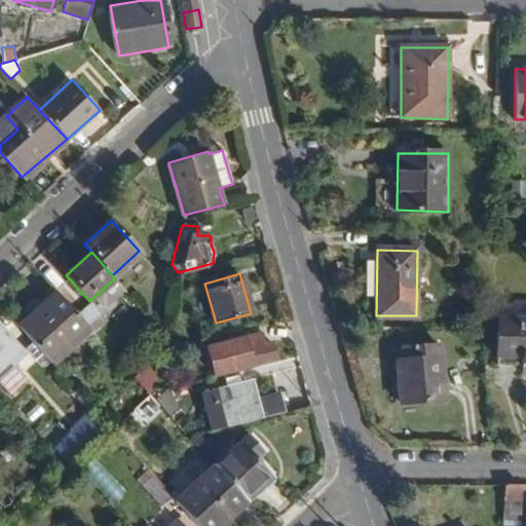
[(50,363),(89,328),(57,291),(19,326),(50,363)]
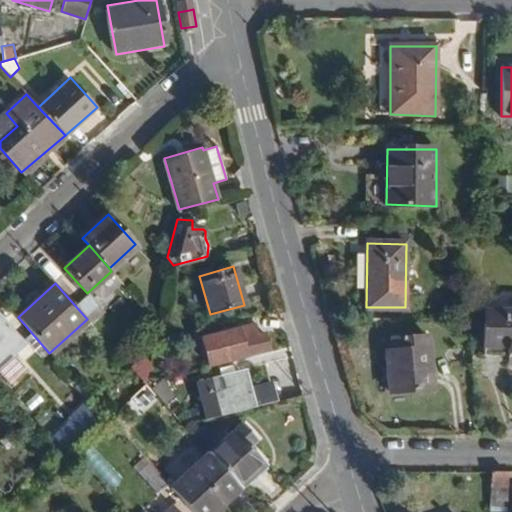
[(511,310),(484,311),(484,357),(510,358),(510,364),(511,363),(511,310)]
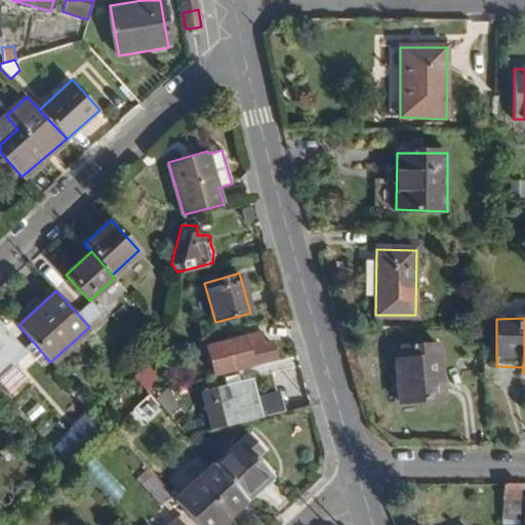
[(27,353),(0,323),(0,365),(6,360),(12,366),(27,353)]
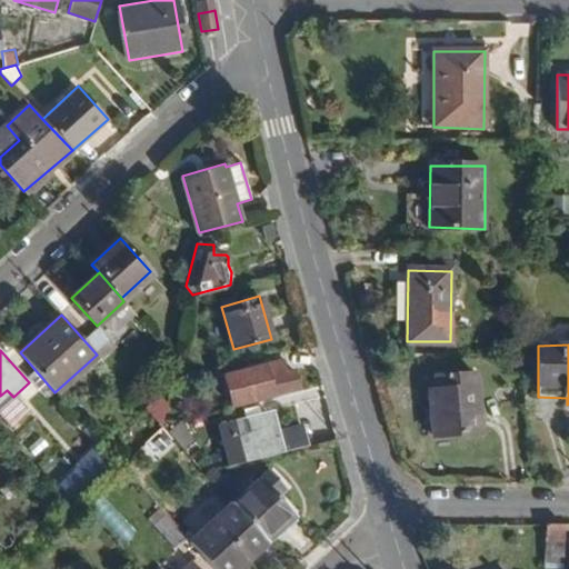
[(189,375),(188,359),(179,361),(173,379),(187,376),(189,375)]
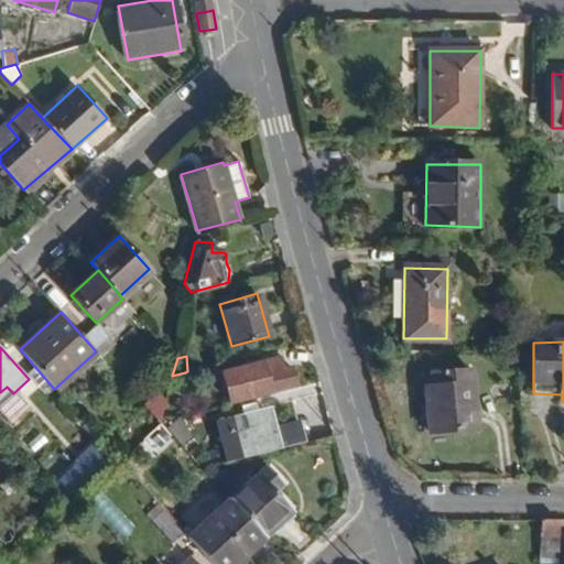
[(297,384),(292,366),(283,368),(281,358),(223,372),(229,402),(297,384)]
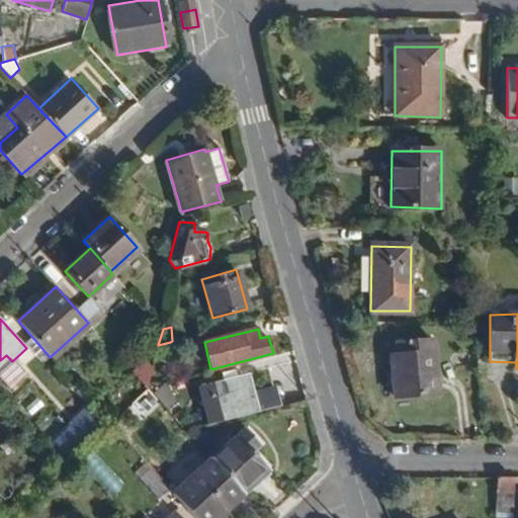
[(392,356),(395,399),(439,395),(435,341),(397,345),(398,356),(392,356)]
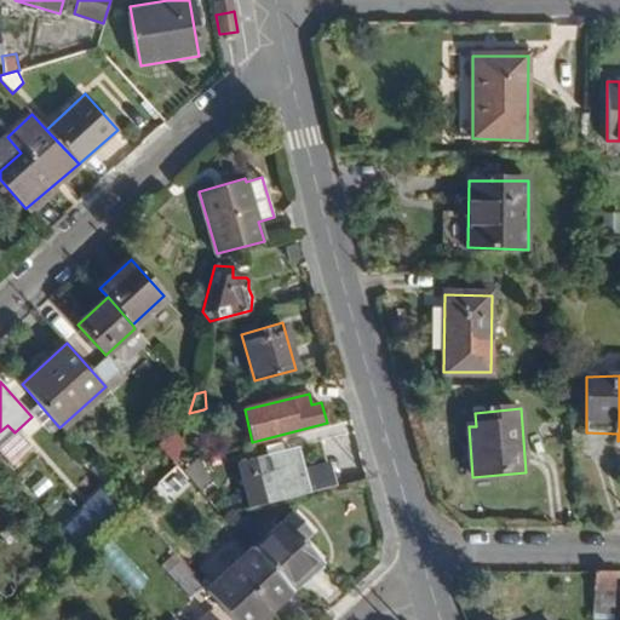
[(205,431),(204,409),(189,413),(183,435),(205,431)]
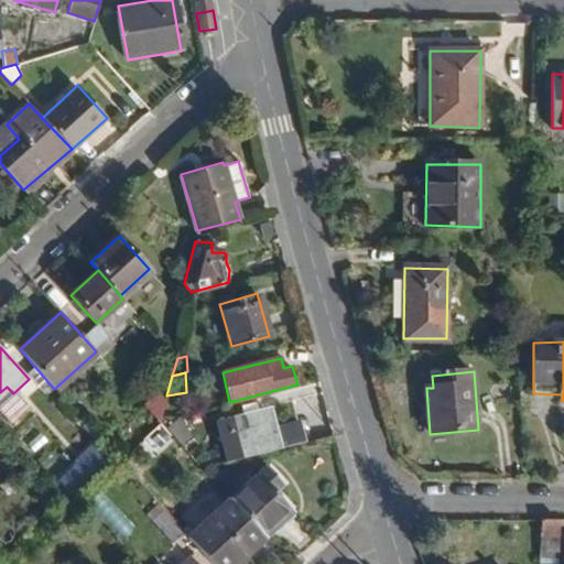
[(304,442),(297,421),(273,427),(268,409),(218,420),(229,462),(304,442)]
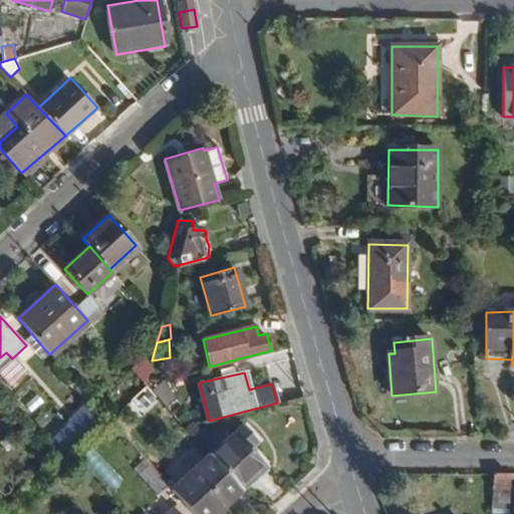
[(175,399),(162,382),(151,392),(161,402),(165,407),(175,399)]
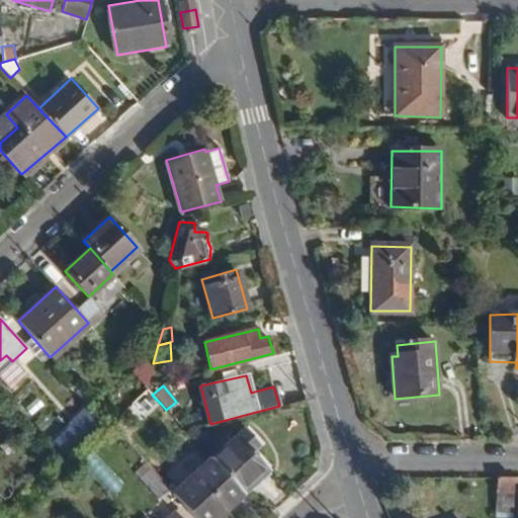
[(144,421),(162,405),(152,395),(147,389),(131,404),(144,421)]
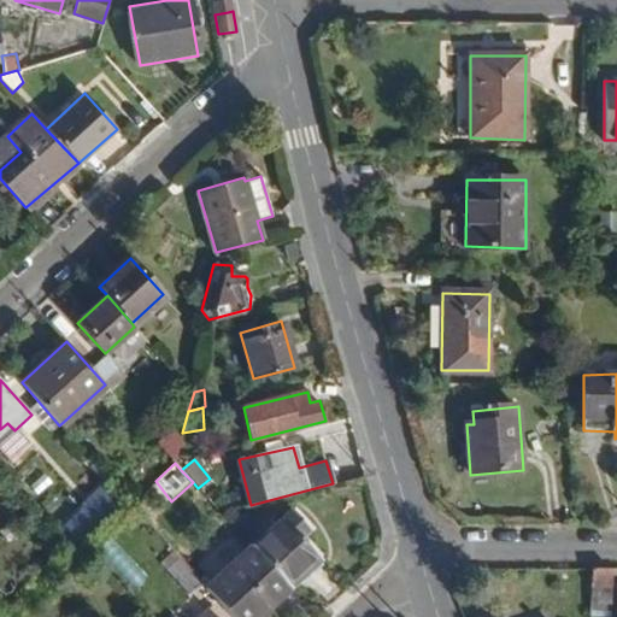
[(125,504),(115,492),(100,505),(110,516),(125,504)]
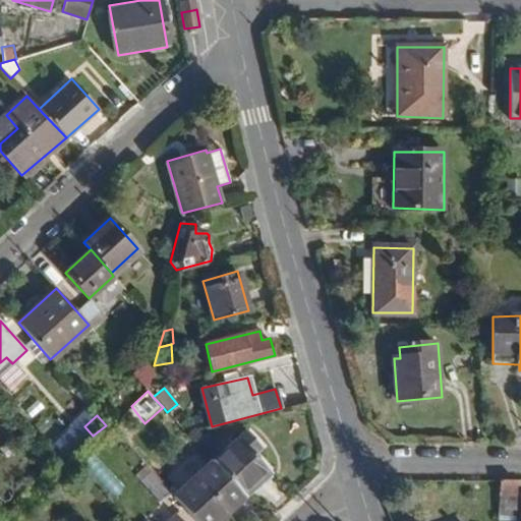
[(192,425),(189,418),(181,422),(185,429),(192,425)]
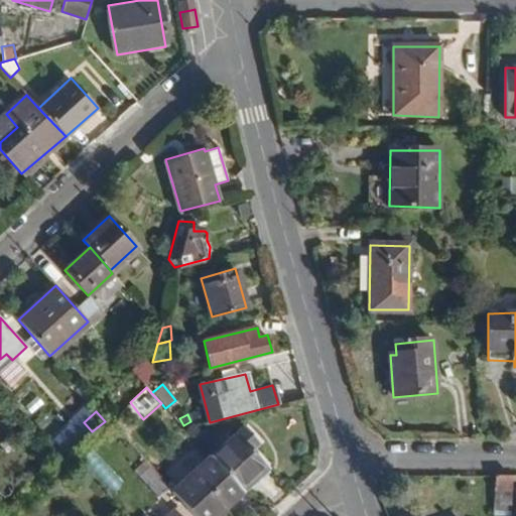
[(268,467),(254,453),(261,444),(244,425),(210,458),(241,491),(268,467)]
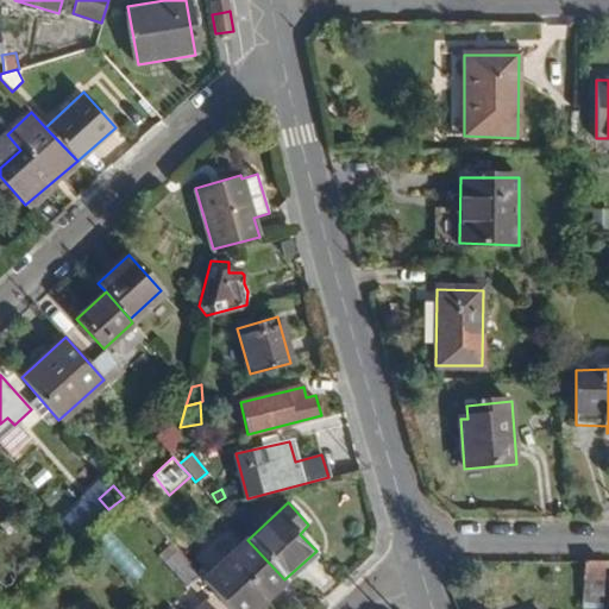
[(231,608),(251,608),(284,579),(248,540),(205,579),(231,608)]
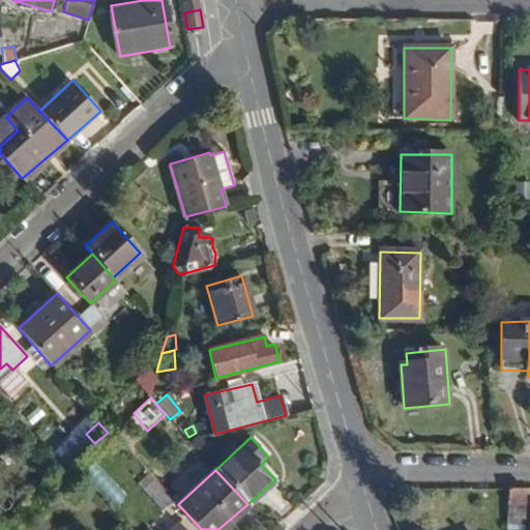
[(173,499),(154,478),(144,489),(163,508),(173,499)]
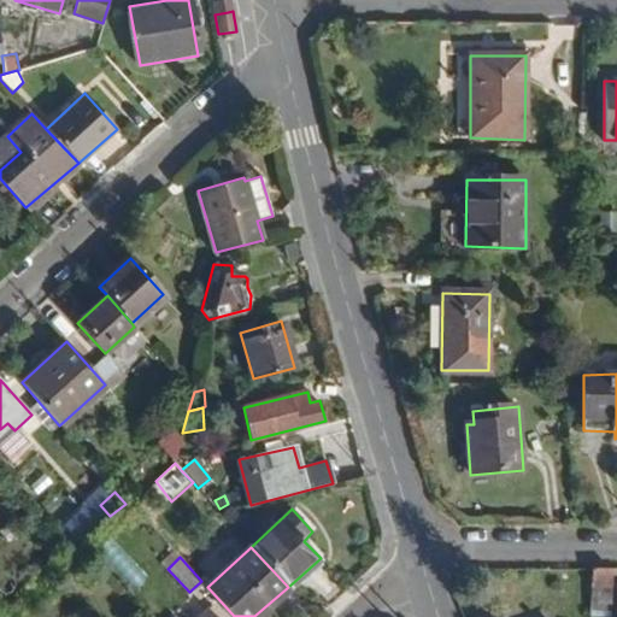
[(611,612),(612,571),(594,571),(593,611),(611,612)]
